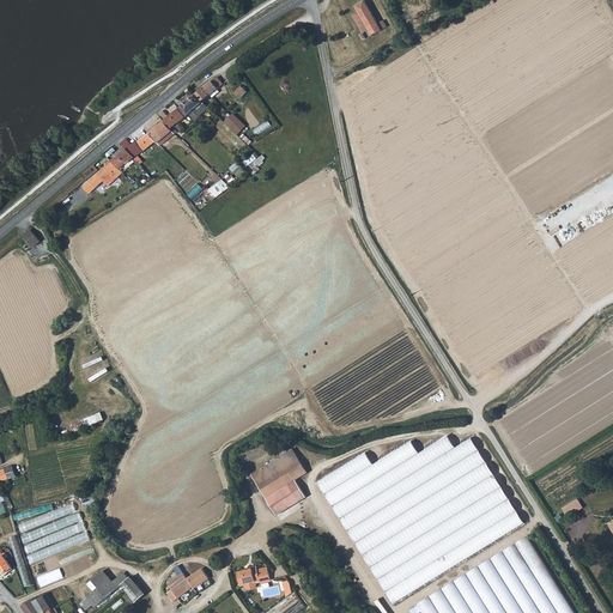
[(359,12),(353,16),(364,34),(362,35),(365,41),(388,26),(384,20),(380,23),(365,0),(364,0),(356,6),(359,12)]
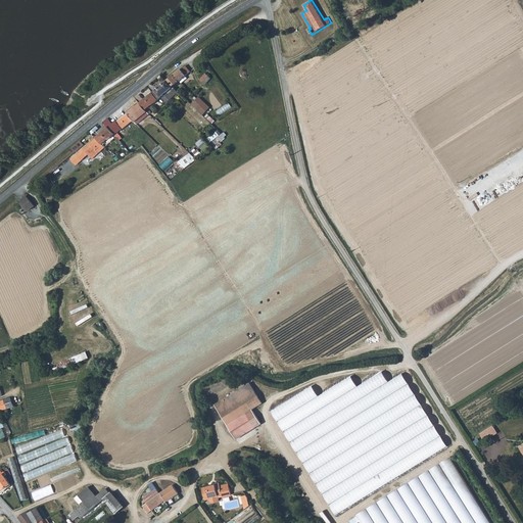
[(186,66),(168,82),(172,87),(172,86),(173,87),(180,82),(182,84),(188,79),(186,77),(191,72),(186,66)]
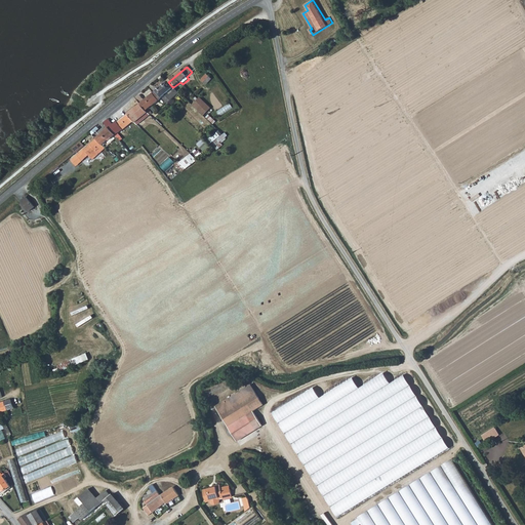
[(212,79),(207,75),(201,81),(206,85),(212,79)]
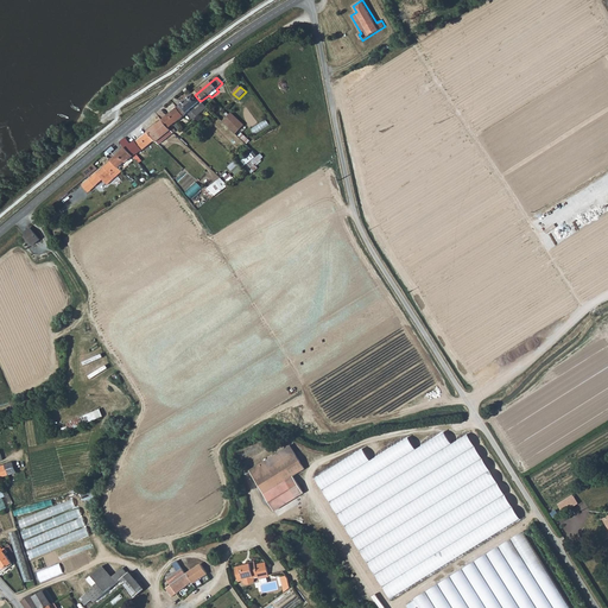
[(200,101),(195,95),(177,108),(185,115),(189,113),(201,103),(202,102),(201,101),(200,100),(200,101)]
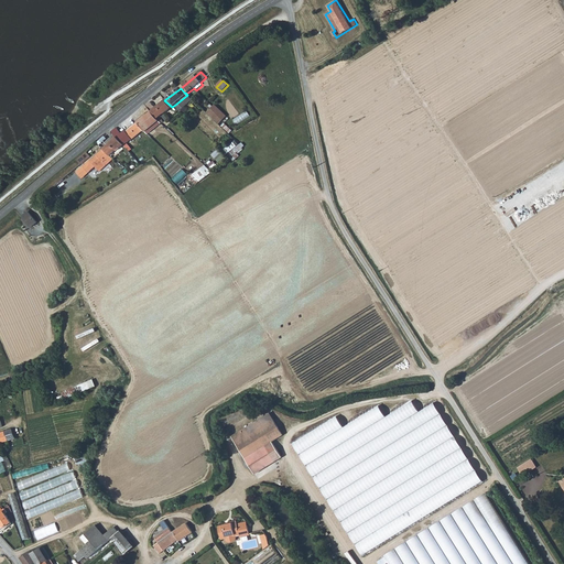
[(175,105),(181,110),(193,100),(187,95),(186,96),(175,105)]
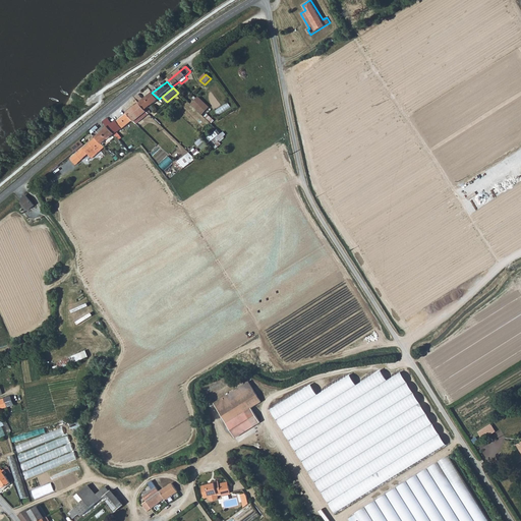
[(145,110),(150,114),(147,109),(159,99),(152,93),(139,103),(145,110)]
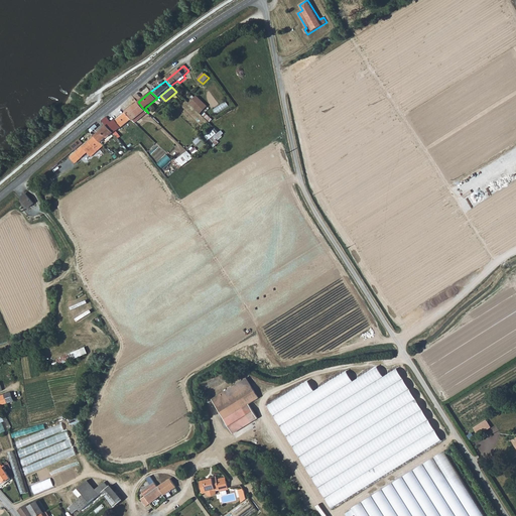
[(208,107),(197,96),(190,103),(202,113),(208,107)]
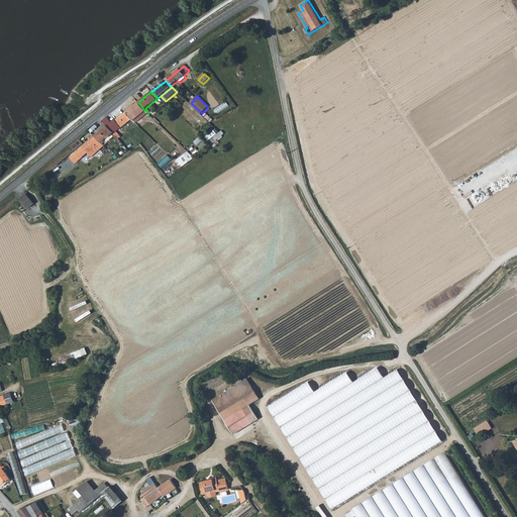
[(140,117),(141,118),(148,113),(143,109),(138,102),(126,112),(132,120),(133,122),(136,120),(135,118),(138,116),(139,117),(140,117)]
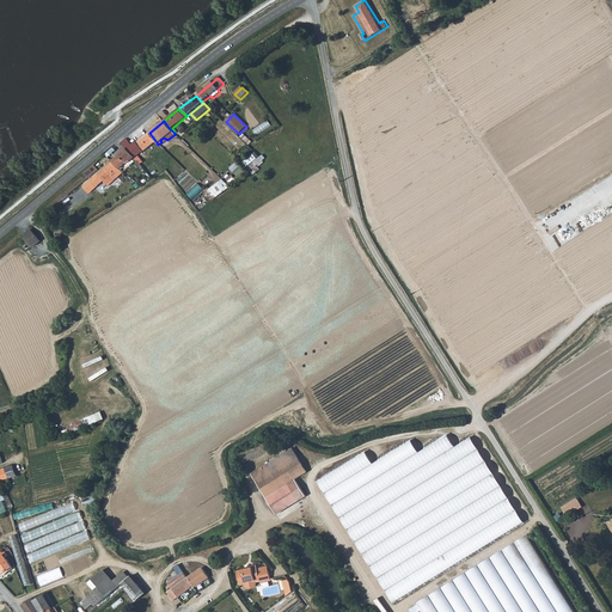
[(257,134),(273,126),(269,121),(255,129),(257,134)]
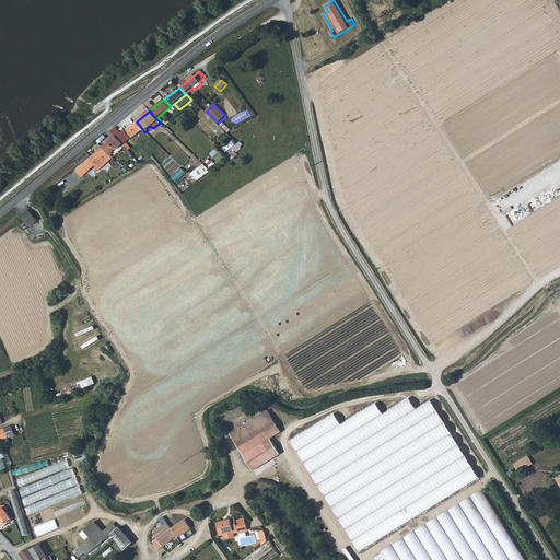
[(120,140),(124,143),(143,130),(137,121),(126,130),(125,129),(121,132),(117,136),(120,140)]
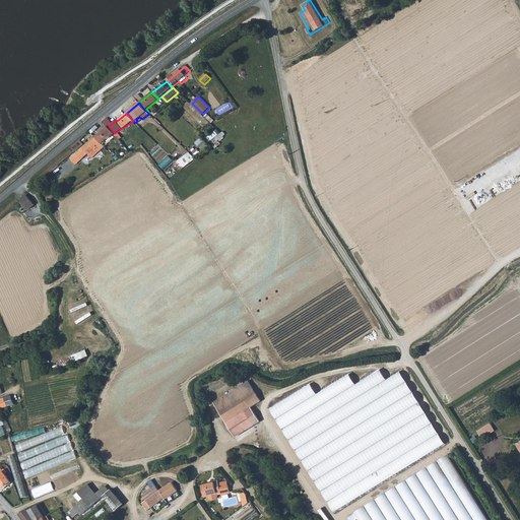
[(109,126),(113,123),(108,118),(103,122),(108,127),(109,126)]
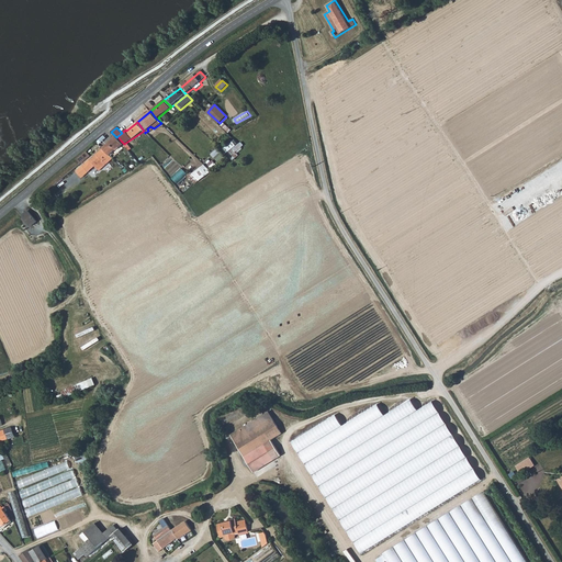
[(117,136),(116,137),(104,148),(111,156),(116,150),(117,152),(122,148),(121,147),(124,144),(121,141),(117,136)]
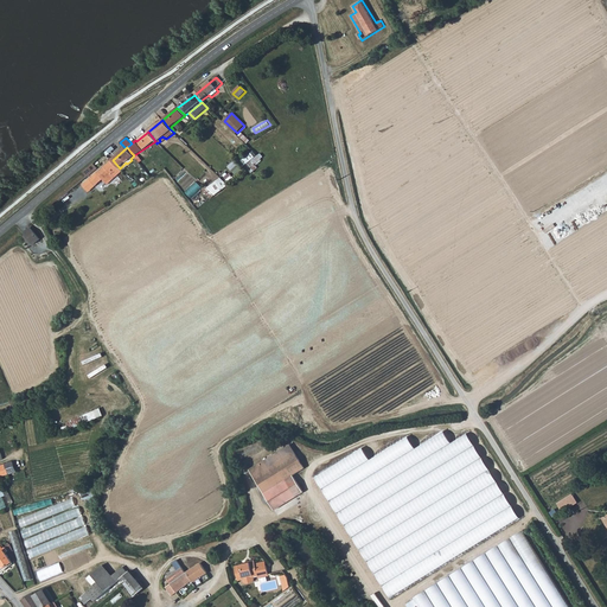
[(266,158),(261,153),(259,154),(256,151),(242,160),(253,173),(260,167),(257,165),(266,158)]
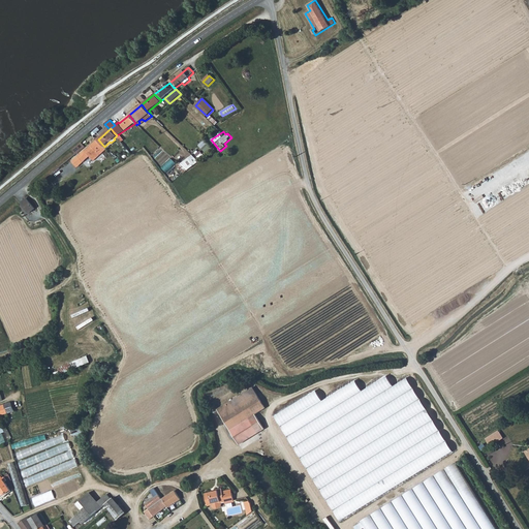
[(90,156),(94,161),(106,150),(104,147),(98,139),(85,151),(79,157),(83,162),(90,156)]
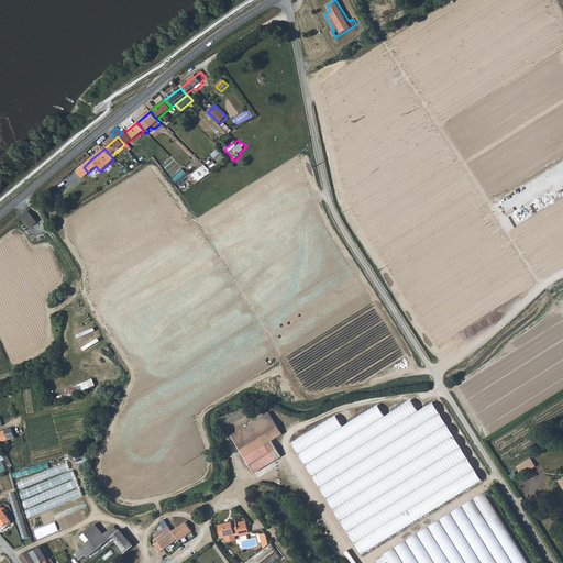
[(219,151),(213,154),(220,163),(225,159),(219,151)]
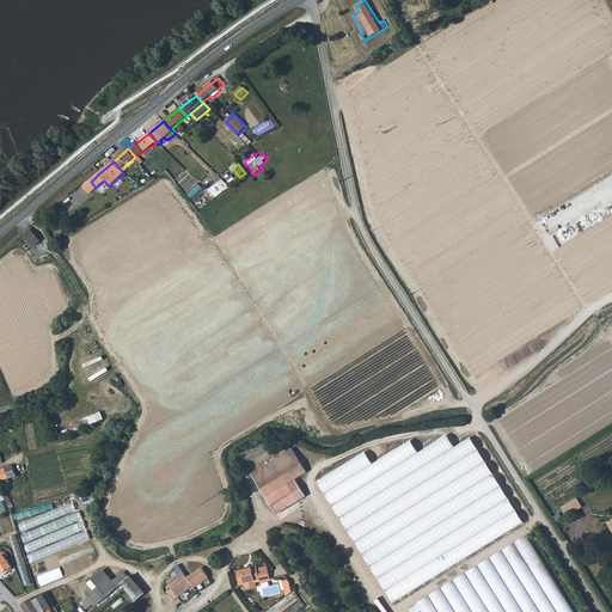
[(99,170),(95,165),(84,173),(89,179),(99,170)]
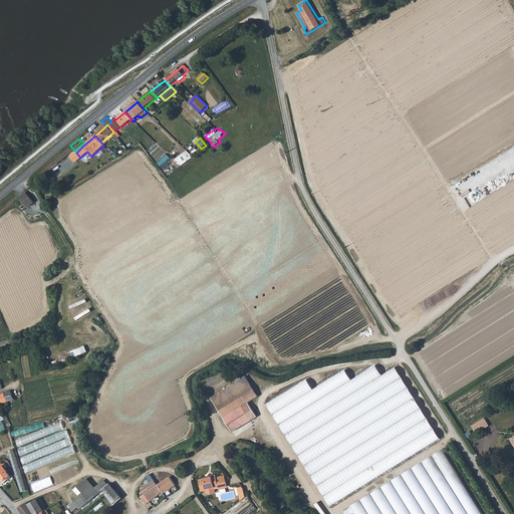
[(188,150),(174,162),(180,169),(194,157),(188,150)]
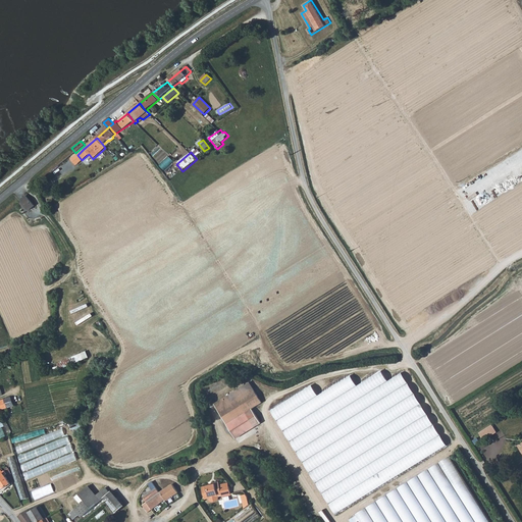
[(82,160),(77,155),(71,160),(76,165),(82,160)]
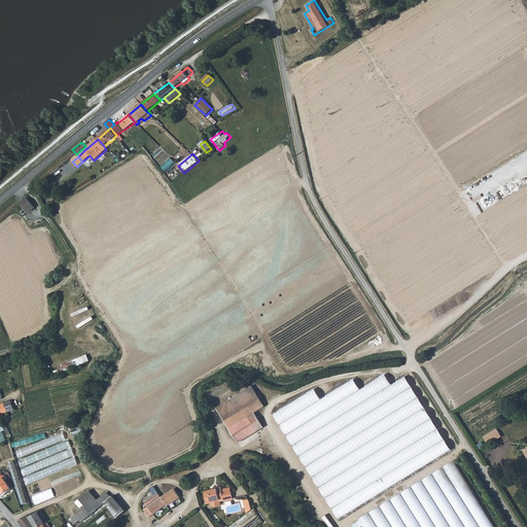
[(163,168),(167,172),(176,163),(173,159),(163,168)]
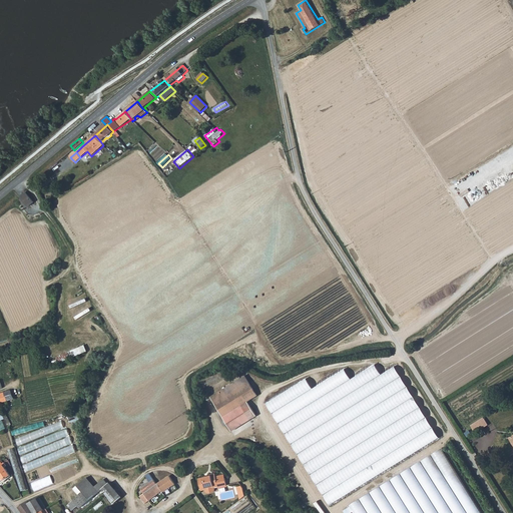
[(26,192),(20,197),(28,207),(34,202),(26,192)]
